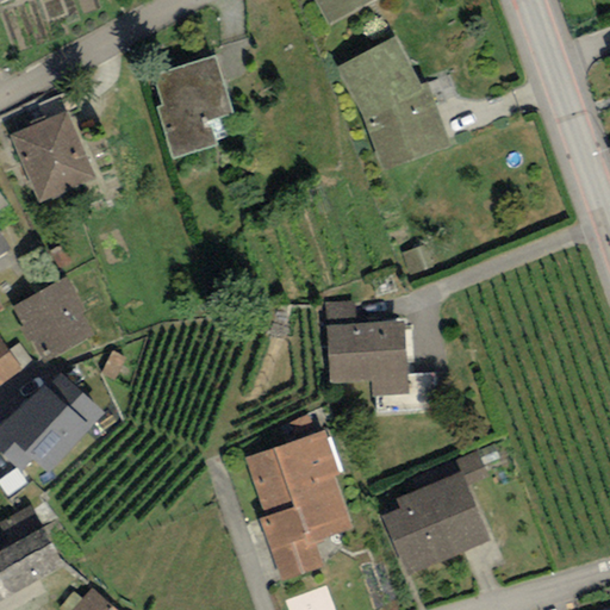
[(316,0),(331,27),(380,0),(316,0)]
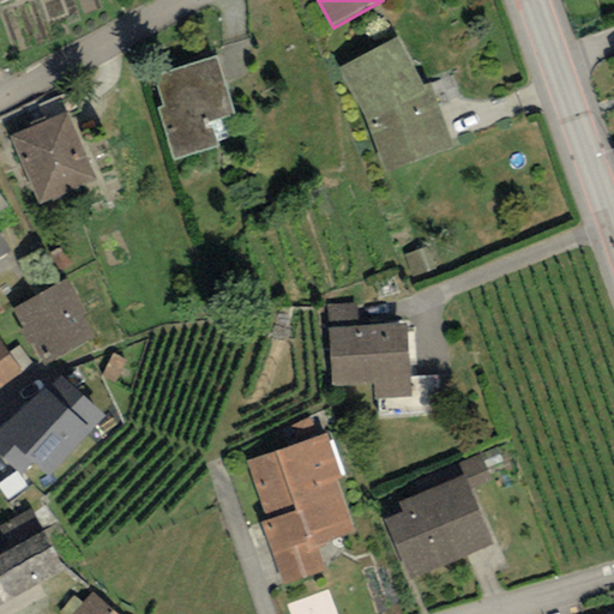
[(398,32),(342,64),(366,115),(385,168),(453,140),(443,116),(446,114),(431,79),(423,80),(398,32)]
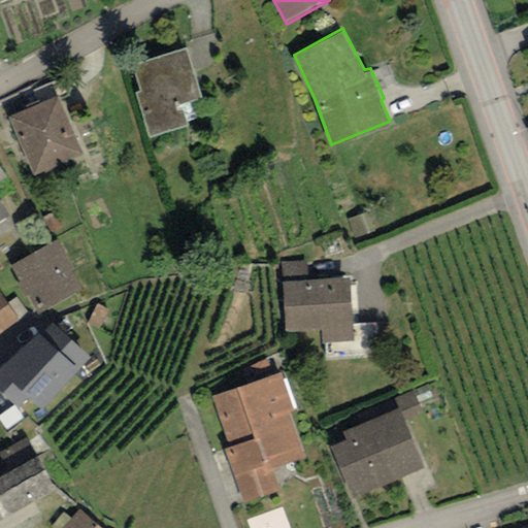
[(135,90),(149,134),(189,123),(183,101),(201,96),(186,44),(132,61),(140,88),(135,90)]
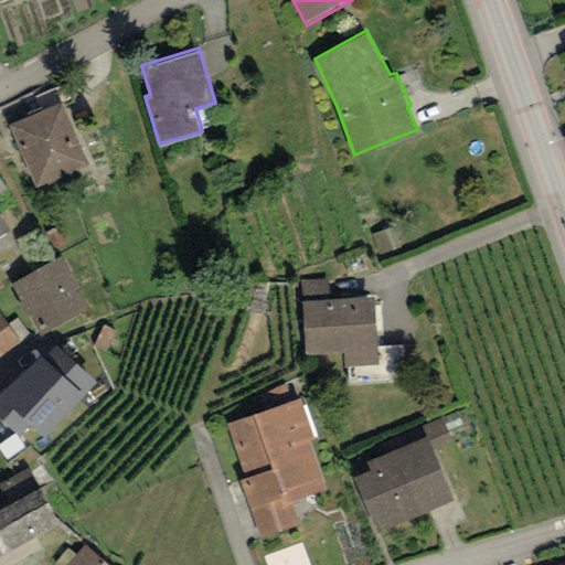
[(60,106),(12,128),(41,191),(88,170),(60,106)]
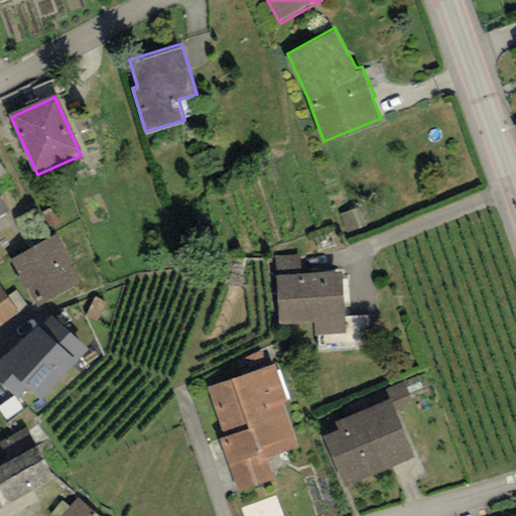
[(57,240),(10,262),(34,312),(82,290),(57,240)]
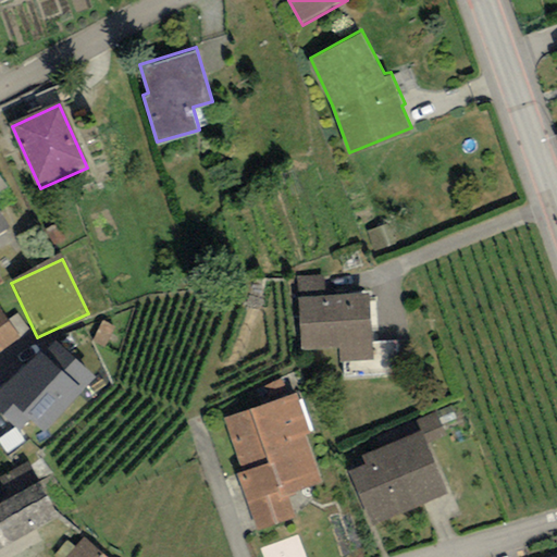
[(369,289),(298,295),(301,347),(339,344),(341,358),(374,355),(369,289)]
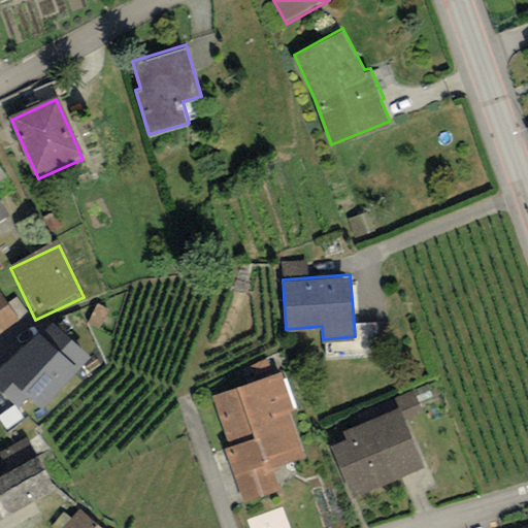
[(0,297),(0,333),(20,321),(3,296),(0,297)]
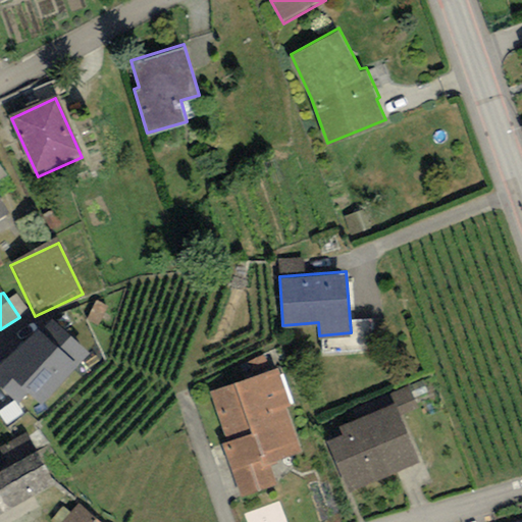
[(51,318),(0,368),(0,399),(14,413),(29,400),(41,412),(93,361),(51,318)]
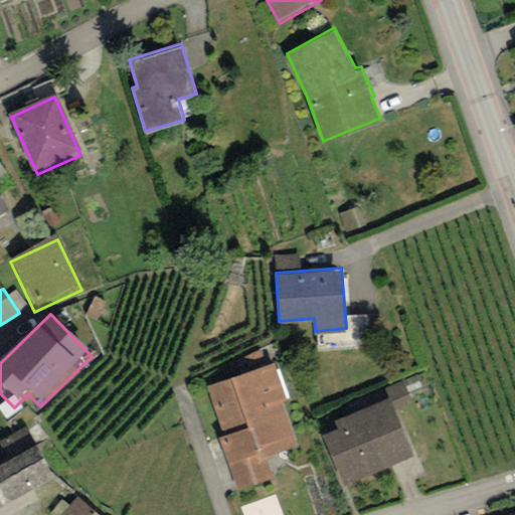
[(274,360),(206,383),(223,432),(218,434),(237,489),(275,476),(269,458),(274,456),(273,452),(298,443),(283,399),(287,398),(274,360)]
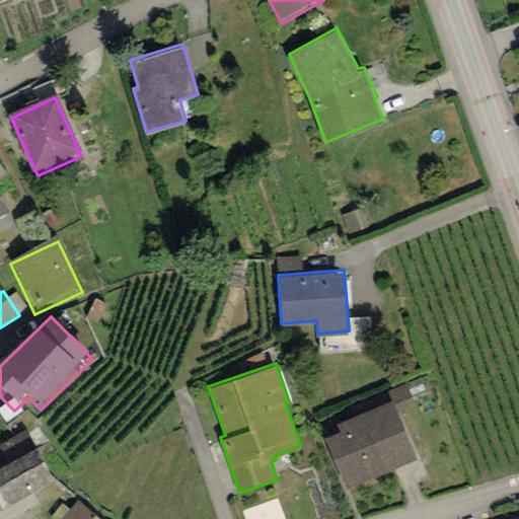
[(392,398),(338,422),(341,430),(325,436),(347,486),(417,456),(392,398)]
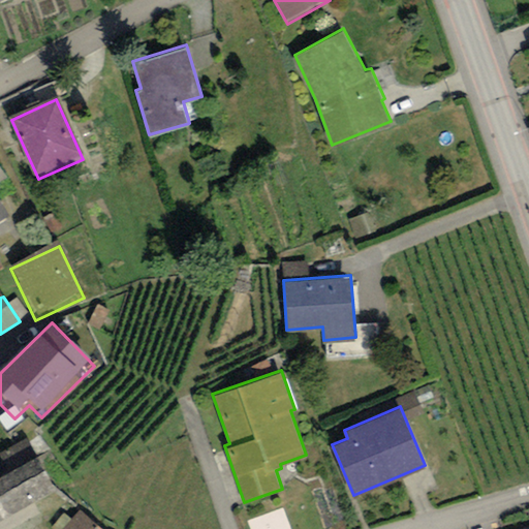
[(0,474),(0,515),(55,485),(38,454),(0,474)]
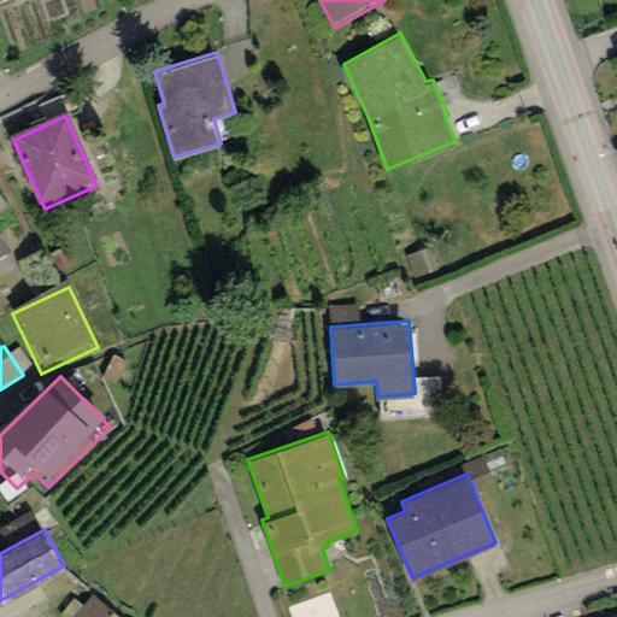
[(117,616),(92,594),(71,616),(117,616)]
